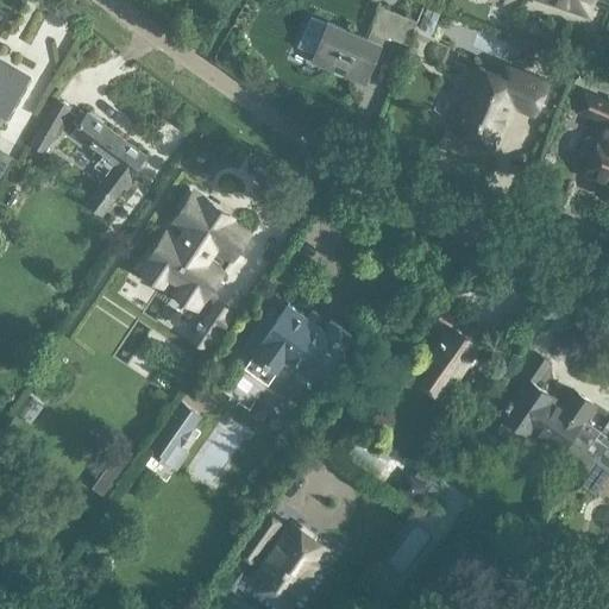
[(539,0),(585,16),(589,0),(539,0)]
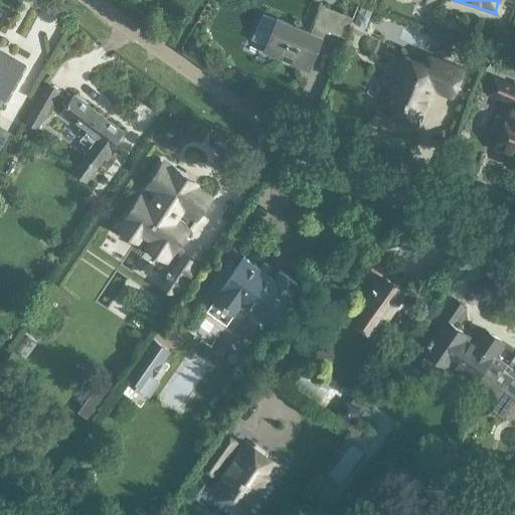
[(343,37),(351,18),(320,5),(310,32),(275,19),(262,51),(308,69),(325,30),(343,37)]
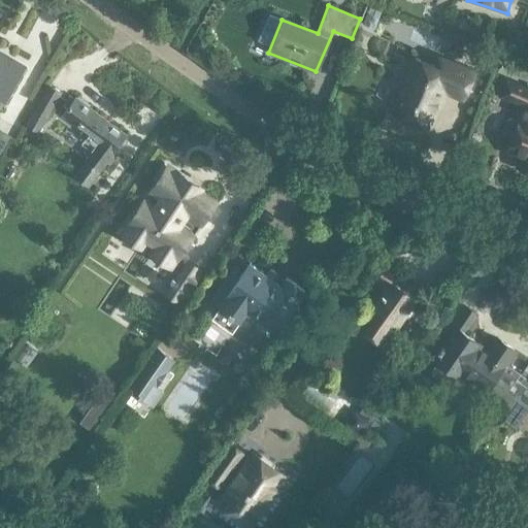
[(5,104),(27,65),(0,50),(0,156),(11,135),(0,128),(0,110),(4,103),(5,104)]
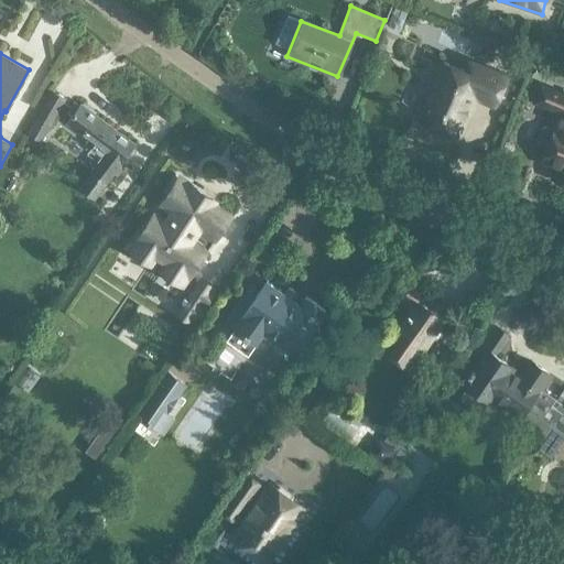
[(563,97),(540,88),(533,104),(560,115),(554,129),(546,126),(540,128),(534,141),(537,147),(545,150),(541,162),(556,167),(553,179),(563,182),(563,130),(562,130),(563,122),(563,65),(551,61),(543,78),(563,86),(563,97)]
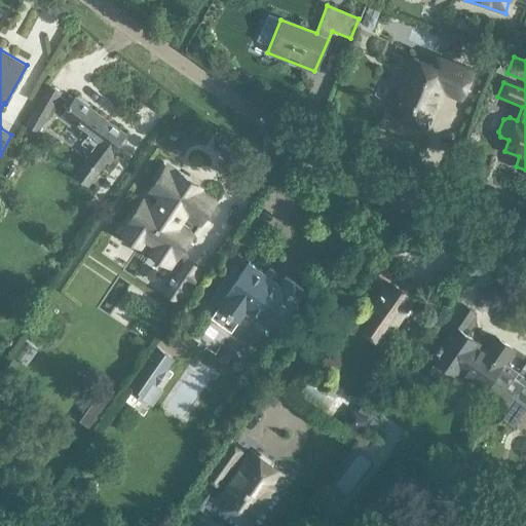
[(431,67),(411,59),(388,111),(426,127),(442,91),(460,99),(472,72),(436,58),(431,67)]
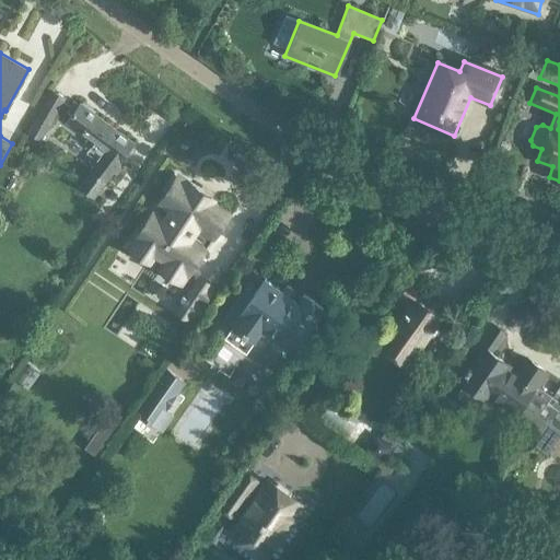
[(66,97),(51,90),(26,132),(41,141),(66,97)]
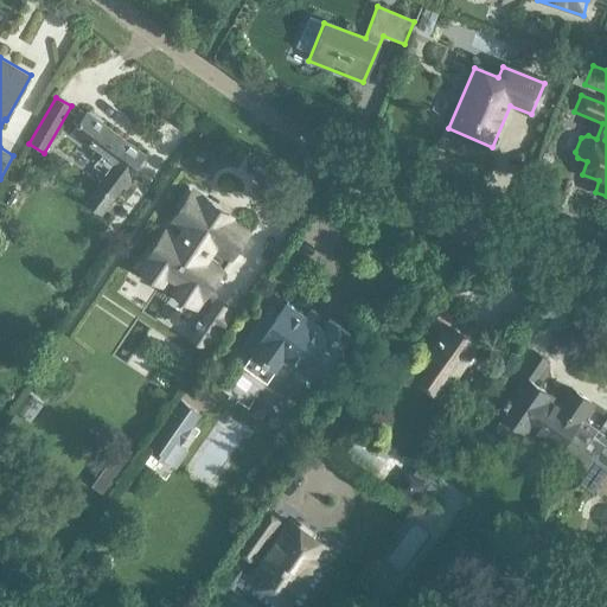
[(131,176),(146,155),(87,110),(85,113),(80,108),(71,120),(76,125),(70,133),(113,164),(96,186),(114,199),(131,176)]
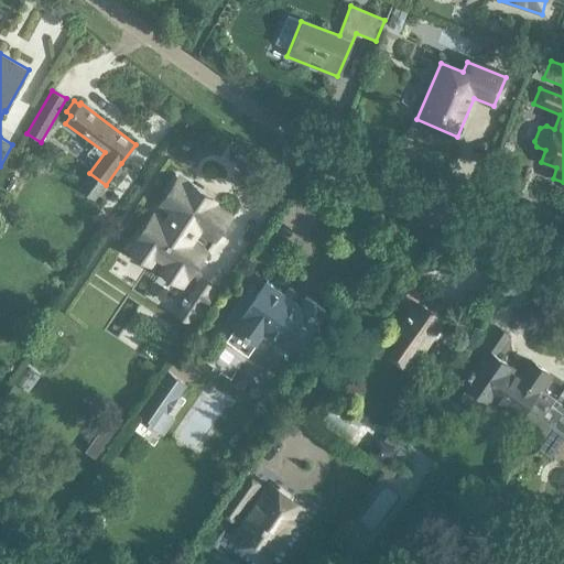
[(154,209),(127,250),(183,289),(209,250),(207,249),(213,241),(215,242),(234,214),(218,203),(219,201),(180,173),(155,207),(160,209),(159,212),(154,209)]
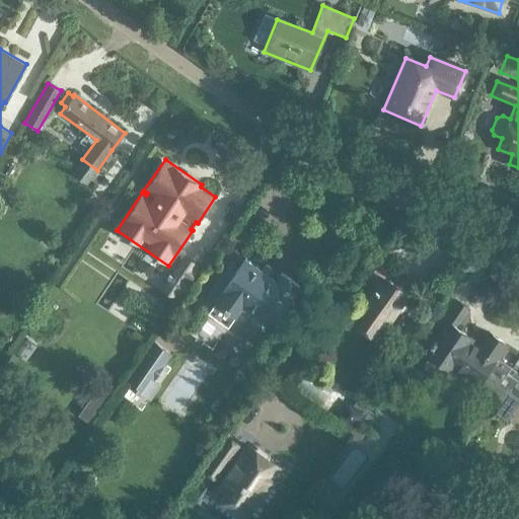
[(161,289),(177,300),(201,265),(184,253),(171,274),(169,273),(166,277),(168,278),(161,289)]
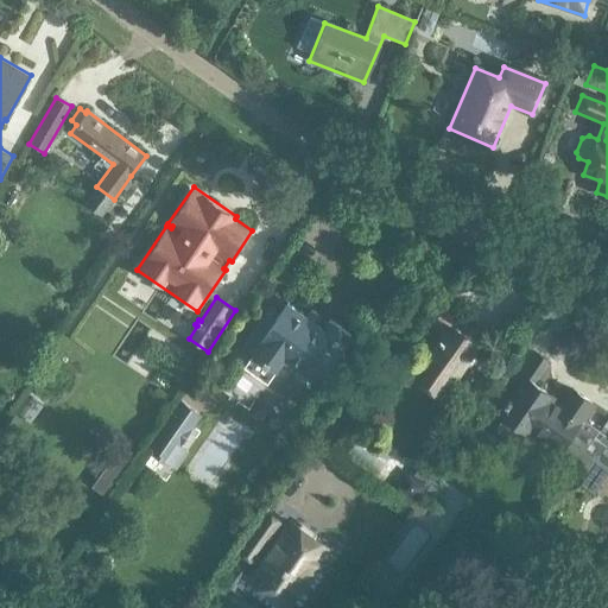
[(329,320),(323,328),(287,302),(272,324),(263,317),(252,333),(261,340),(261,342),(253,354),(276,371),(284,359),(318,382),(320,380),(324,384),(334,371),(328,367),(350,335),(329,320)]
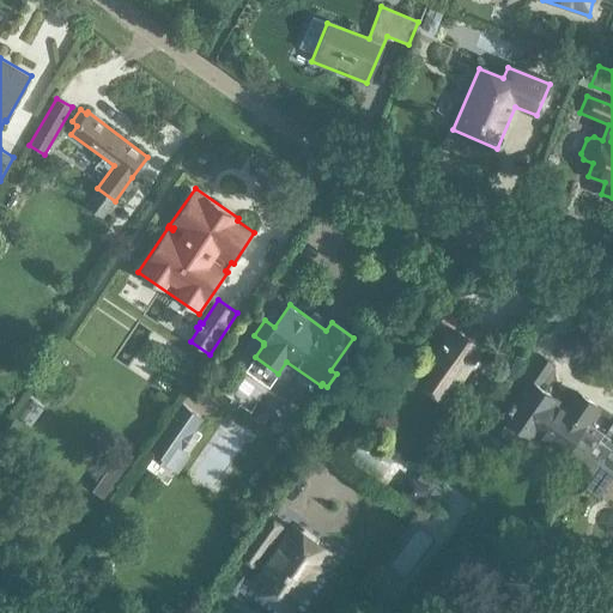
[(431,321),(448,332),(418,375),(430,384),(426,389),(444,401),(481,347),(469,339),(473,333),(439,309),(431,321)]
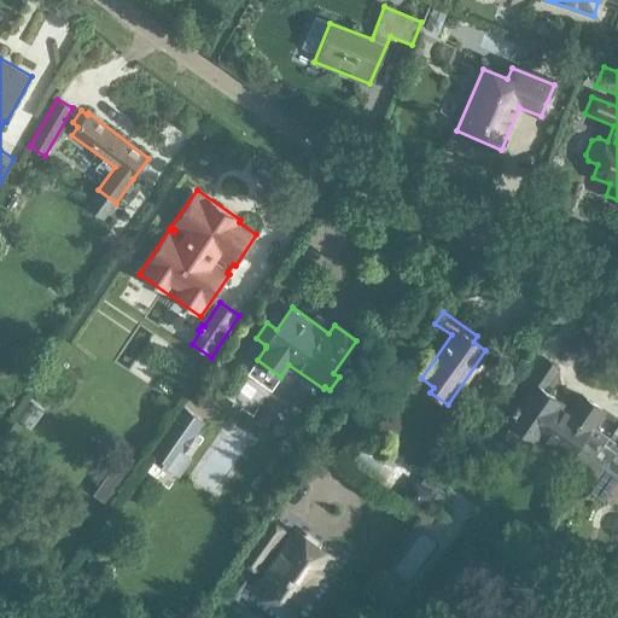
[(617,444),(617,443),(594,427),(606,410),(581,392),(569,409),(564,406),(565,403),(546,389),(560,368),(544,356),(526,382),(531,384),(506,420),(511,424),(505,432),(506,438),(522,449),(528,448),(532,439),(538,444),(542,439),(570,459),(579,445),(594,455),(592,459),(604,466),(617,444)]
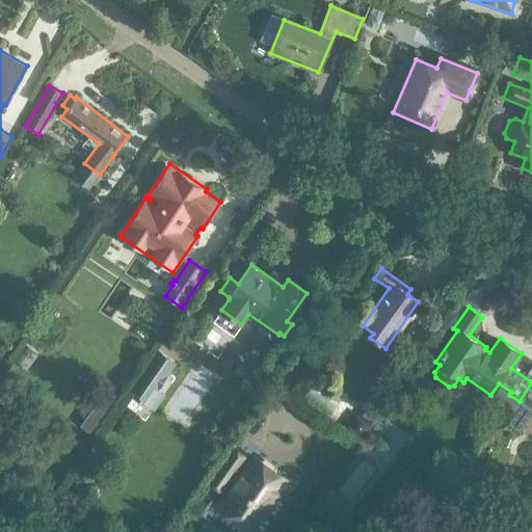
[(312,328),(302,322),(294,333),(303,339),(312,328)]
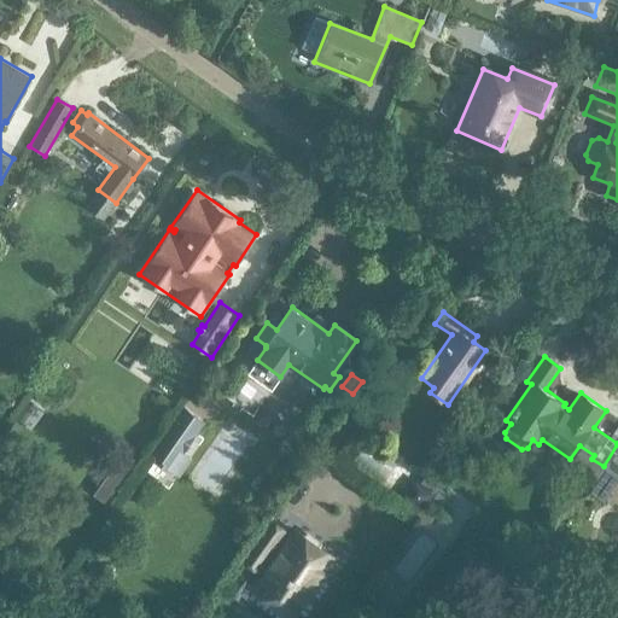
[(184,406),(150,453),(152,454),(150,459),(172,473),(173,472),(179,477),(192,459),(184,453),(205,421),(184,406)]
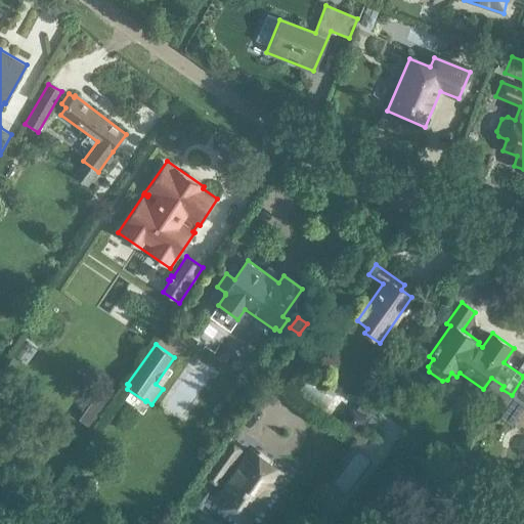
[(523,377),(512,395),(513,396),(499,416),(512,425),(523,406),(523,377)]
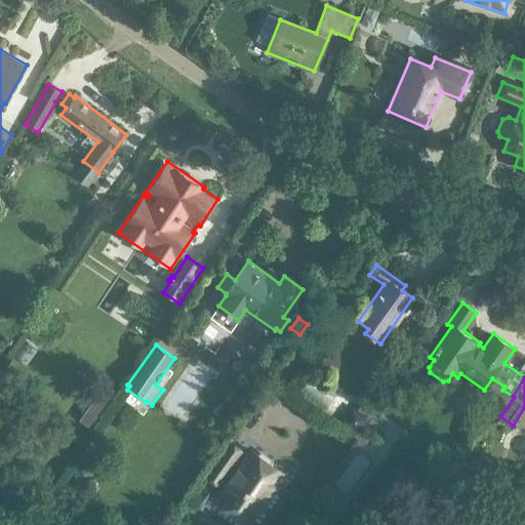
[(102,388),(82,415),(94,423),(114,397),(102,388)]
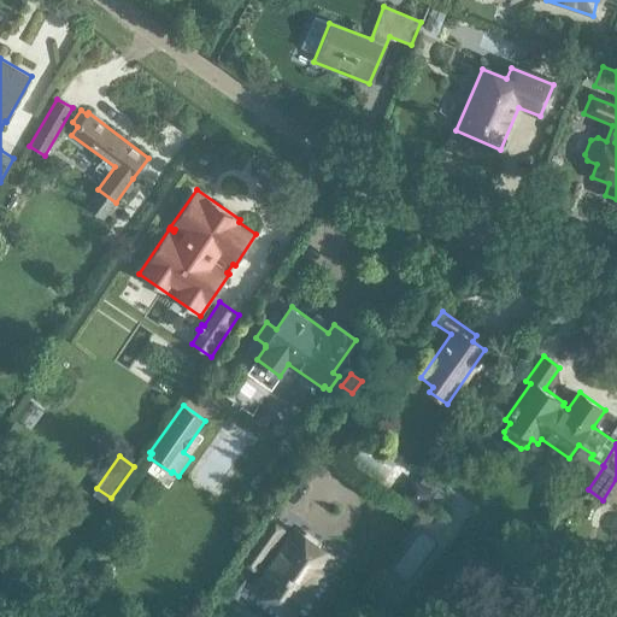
[(401,507),(415,517),(425,501),(439,483),(425,474),(418,483),(412,485),(406,492),(409,498),(401,507)]
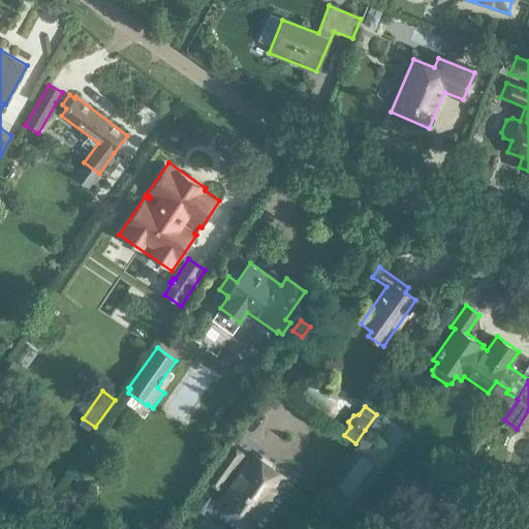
[(374,438),(365,430),(355,443),(365,450),(374,438)]
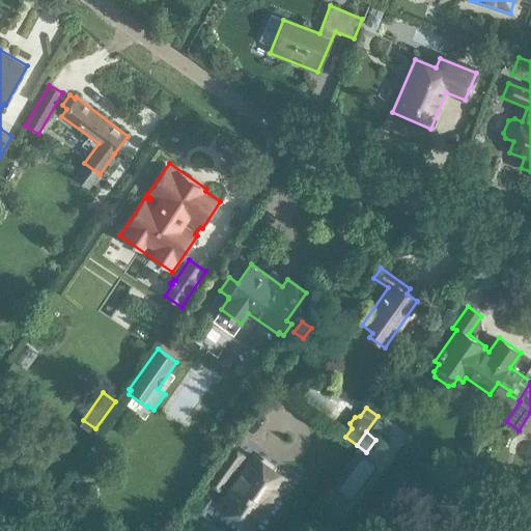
[(232,448),(208,481),(222,491),(246,457),(232,448)]
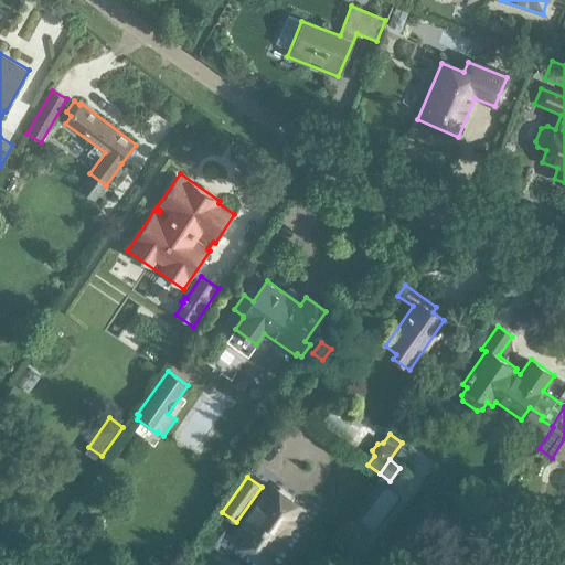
[(255,558),(263,564),(269,564),(309,510),(269,481),(227,539),(240,548),(241,554),(249,561),(255,560),(255,558)]
